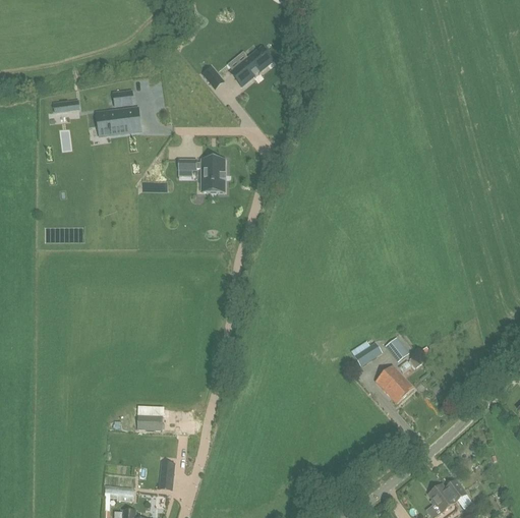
[(242,51),(227,63),(233,69),(232,70),(234,73),(238,78),(242,83),(253,75),(254,76),(255,75),(254,75),(257,72),(258,73),(258,72),(257,71),(267,63),(263,58),(264,57),(262,55),(261,56),(256,50),(247,57),(242,51)]
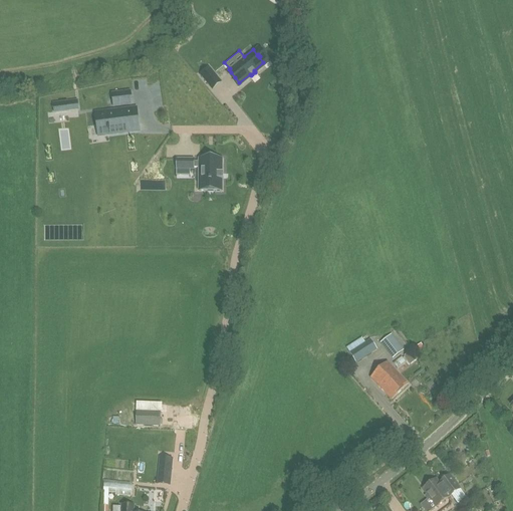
[(209,66),(200,73),(206,80),(211,76),(215,73),(209,66)]
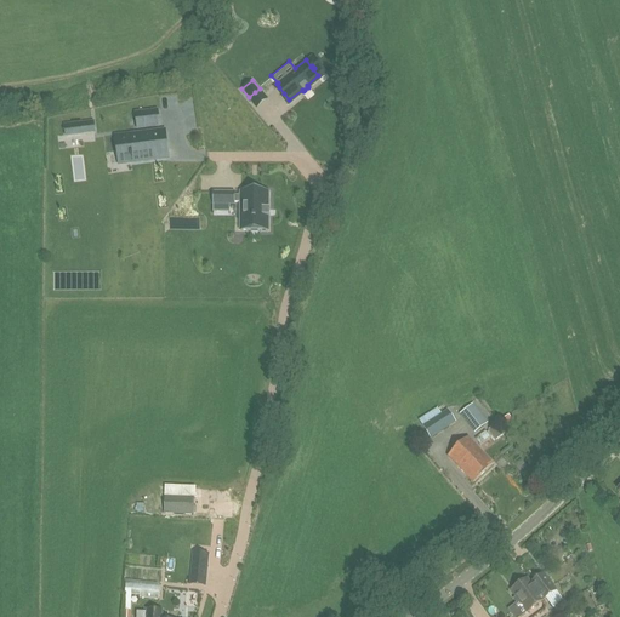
[(80,121),(64,123),(66,132),(81,130),(80,121)]
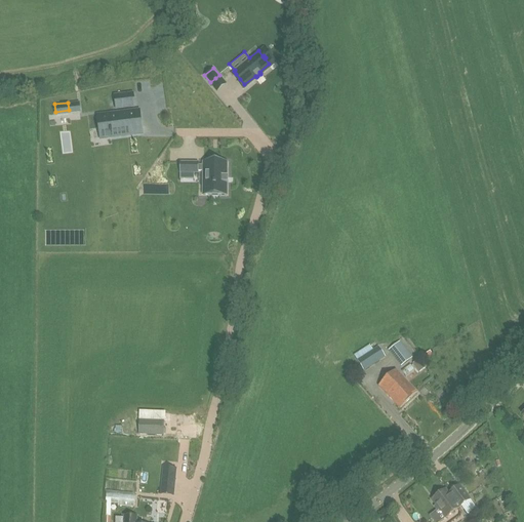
[(133,109),(108,113),(108,116),(98,118),(99,131),(110,129),(110,132),(111,132),(111,133),(136,130),(133,109)]
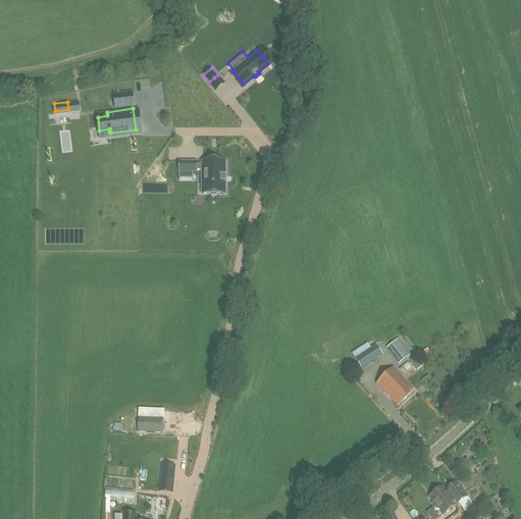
[(201,170),(201,192),(224,192),(224,170),(224,158),(216,158),(216,160),(209,160),(209,158),(201,158),(201,170)]
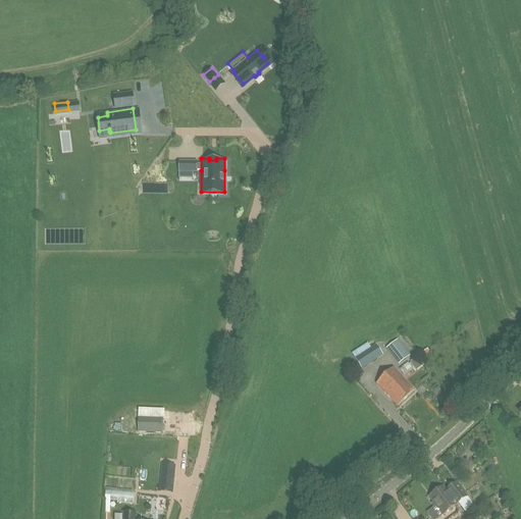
[(178,159),(178,170),(197,170),(197,159),(178,159)]
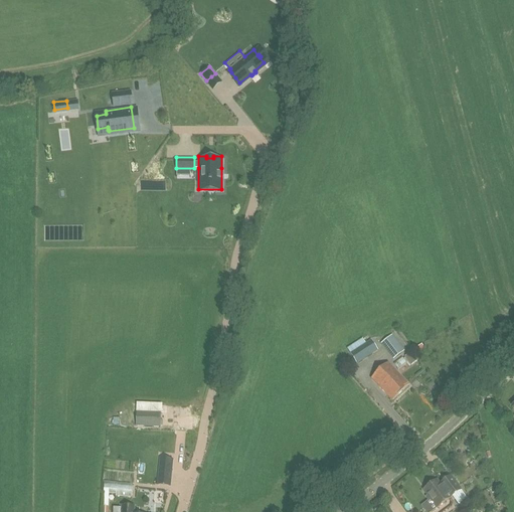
[(355,361),(376,347),(370,337),(365,340),(362,335),(346,345),(349,350),(355,361)]
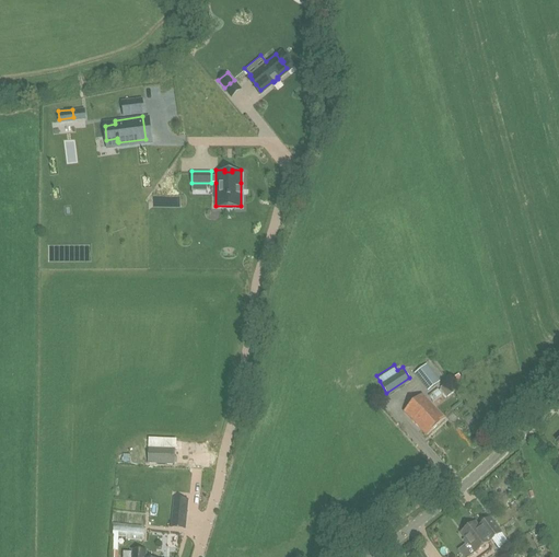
[(426,366),(415,374),(426,390),(437,381),(426,366)]
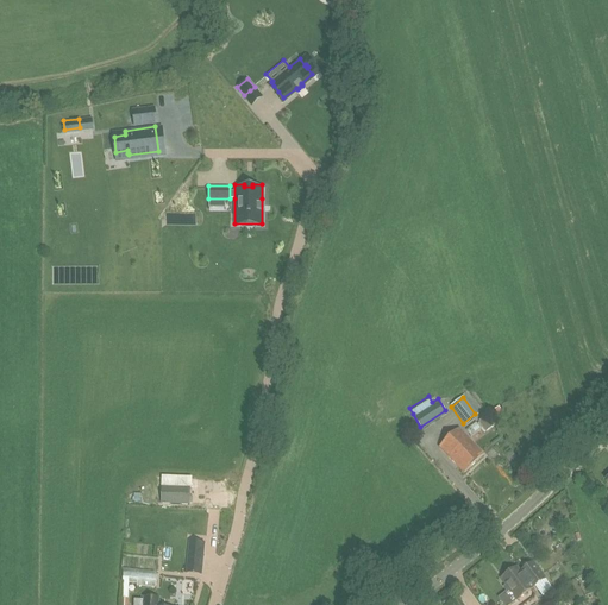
[(499,404),(490,409),(494,415),(501,410),(499,404)]
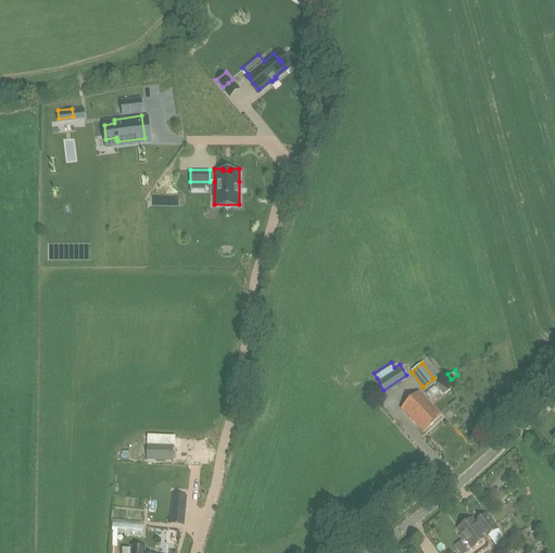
[(444,392),(450,388),(443,378),(437,382),(436,384),(434,382),(425,391),(429,396),(439,389),(442,393),(443,391),(444,392)]
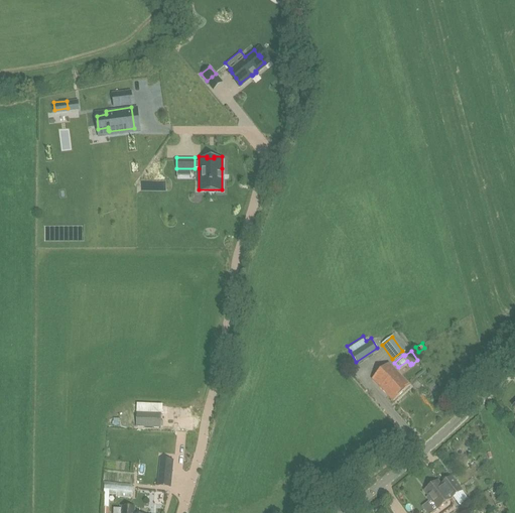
[(408,383),(388,361),(371,377),(392,399),(408,383)]
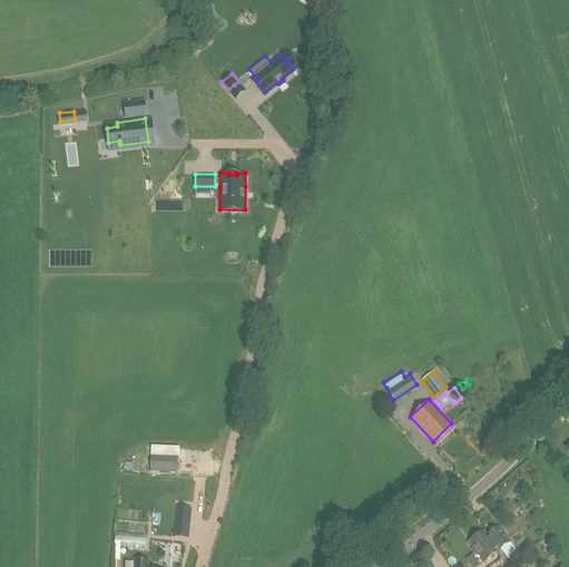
[(150,453),(150,469),(177,470),(177,455),(150,453)]
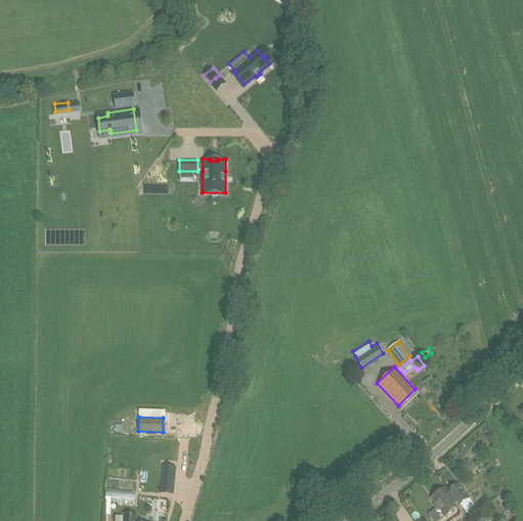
[(163,464),(160,490),(172,492),(175,466),(163,464)]
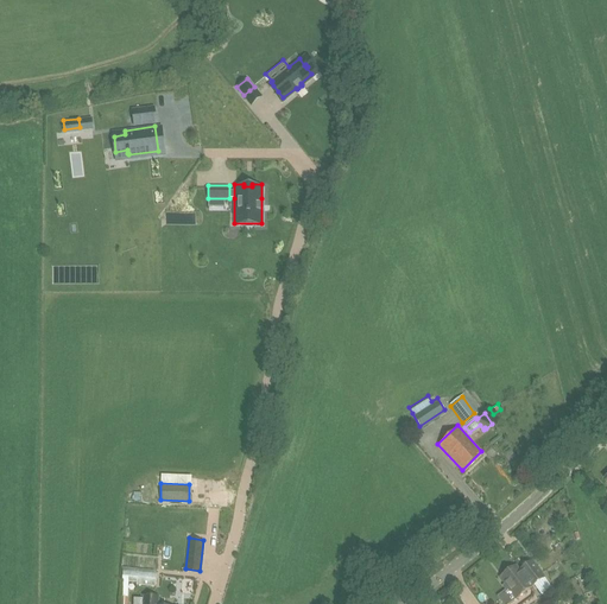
[(514,596),(543,576),(531,559),(519,568),(516,564),(499,574),(514,596)]
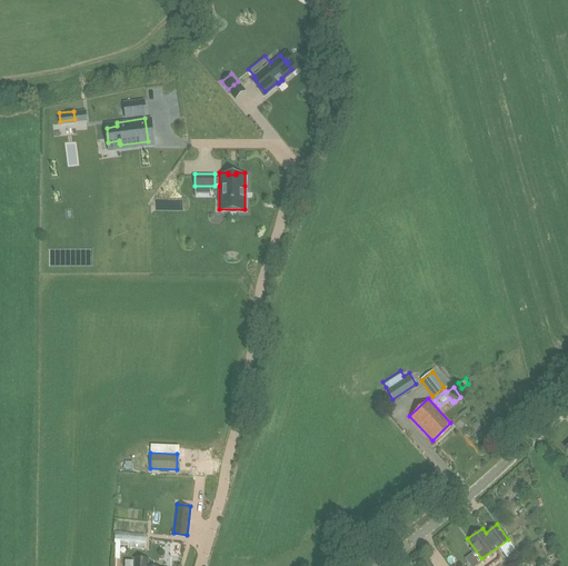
[(125,557),(125,565),(146,565),(147,556),(135,556),(133,558),(125,557)]
